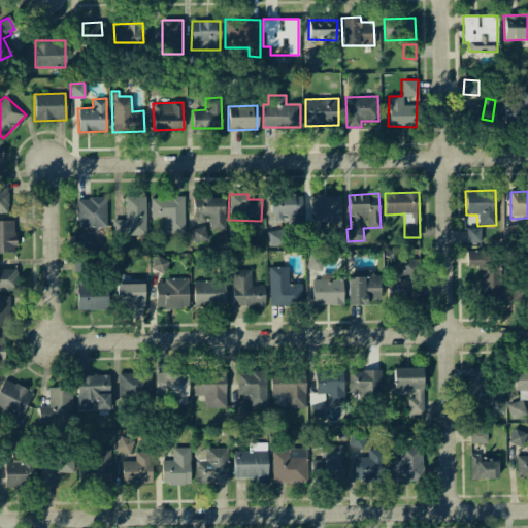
[(302,195),(271,196),(271,222),(287,221),(288,227),(303,227),(302,195)]
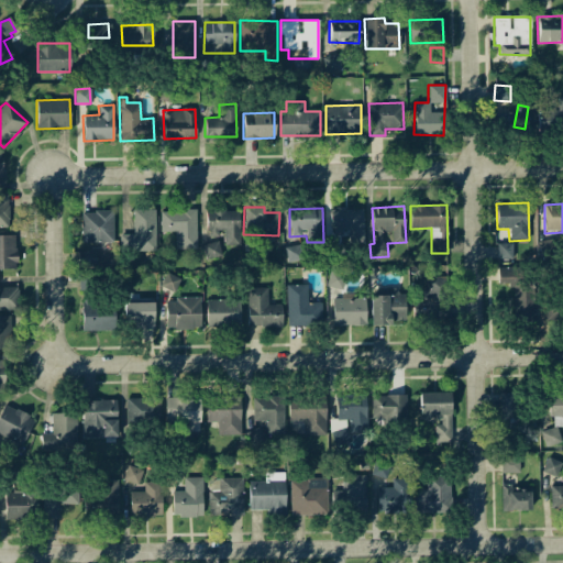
[(363,243),(363,208),(330,209),(330,234),(346,234),(346,243),(363,243)]
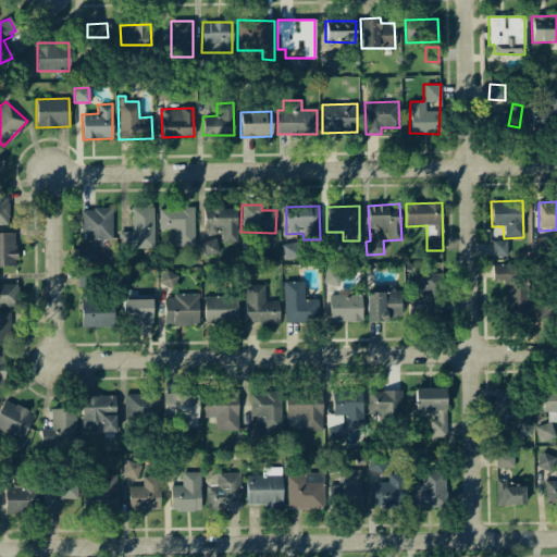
[(152,207),(132,208),(132,232),(119,232),(119,249),(153,248),(152,207)]
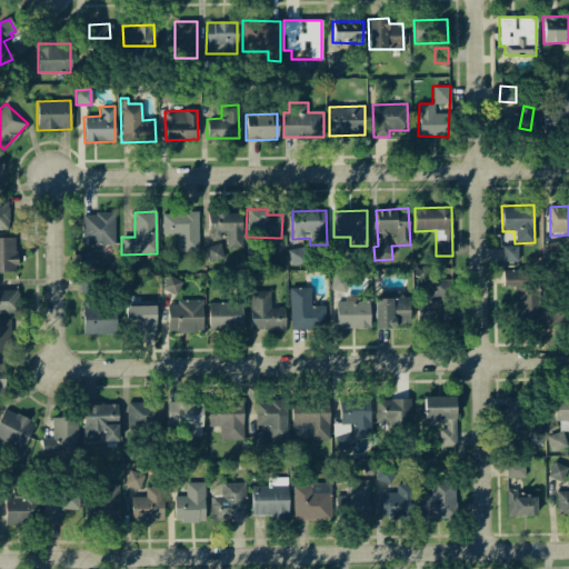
[(81,213),(82,245),(115,245),(113,212),(81,213)]
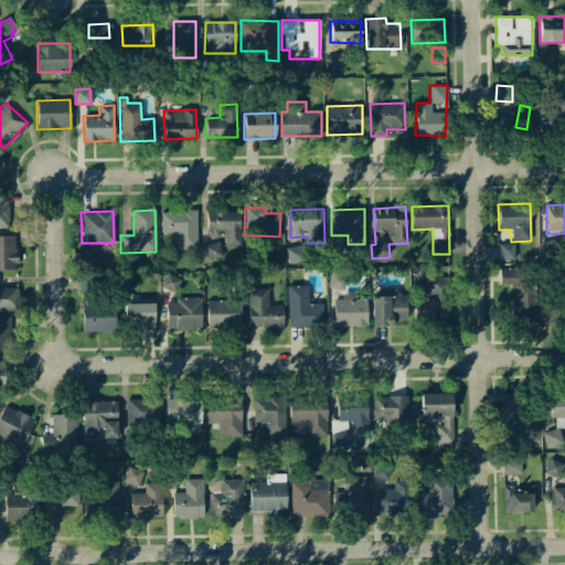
[(196,211),(160,211),(161,233),(176,232),(176,249),(196,249),(196,211)]
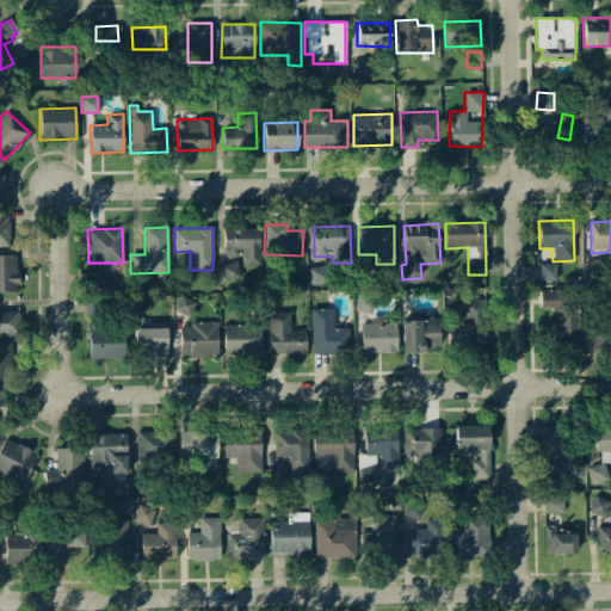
[(224,228),(224,258),(241,257),(241,264),(260,264),(259,228),(224,228)]
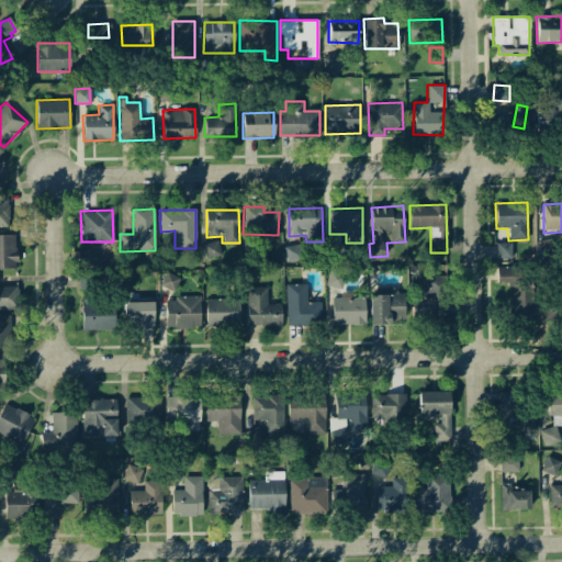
[(0,268),(15,268),(15,234),(0,234),(0,268)]
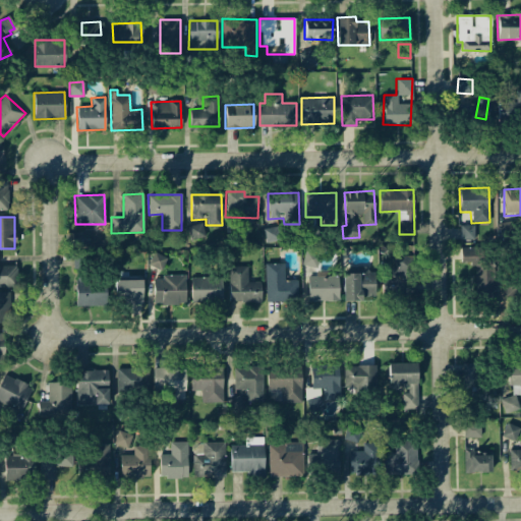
[(190,220),(189,235),(201,236),(203,221),(190,220)]
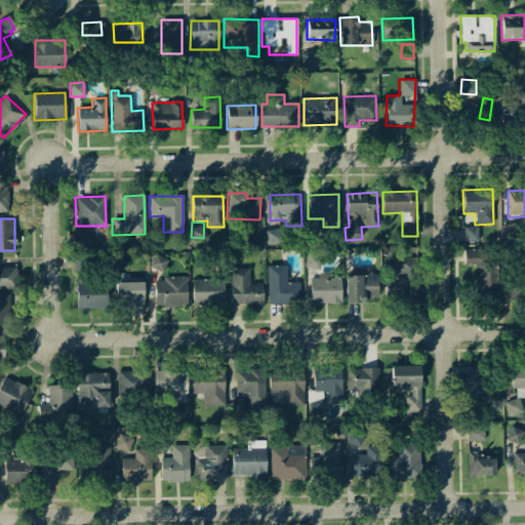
[(463,227),(463,242),(478,242),(479,227),(463,227)]
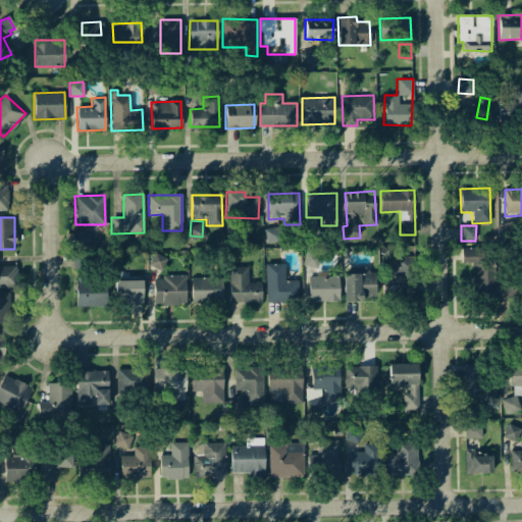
[(263,229),(266,244),(280,241),(277,226),(263,229)]
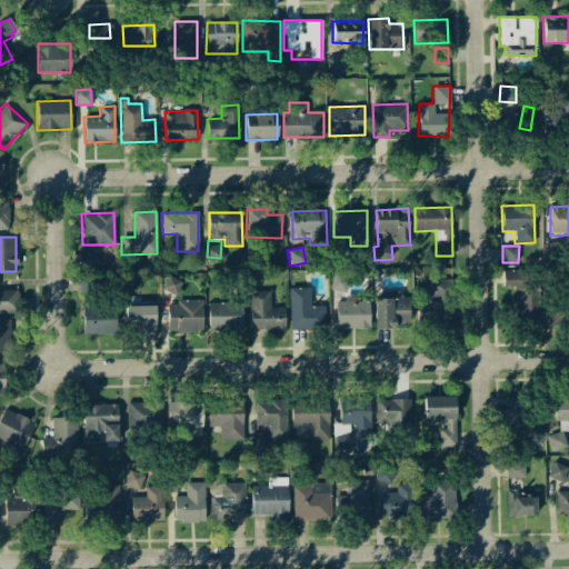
[(97,253),(79,252),(79,268),(97,269),(97,253)]
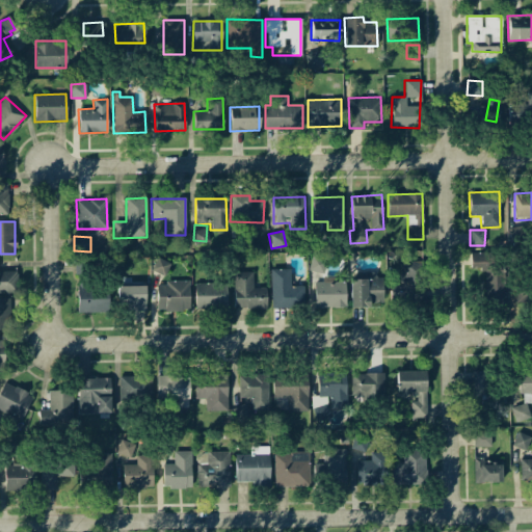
[(485,304),(504,304),(503,253),(470,254),(470,269),(484,269),(485,304)]
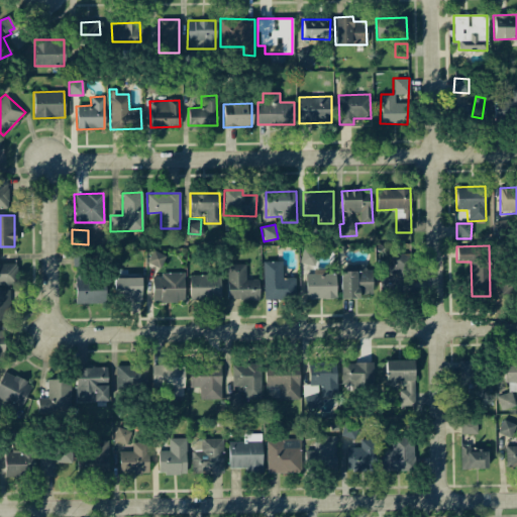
[(160,268),(166,255),(152,249),(146,262),(160,268)]
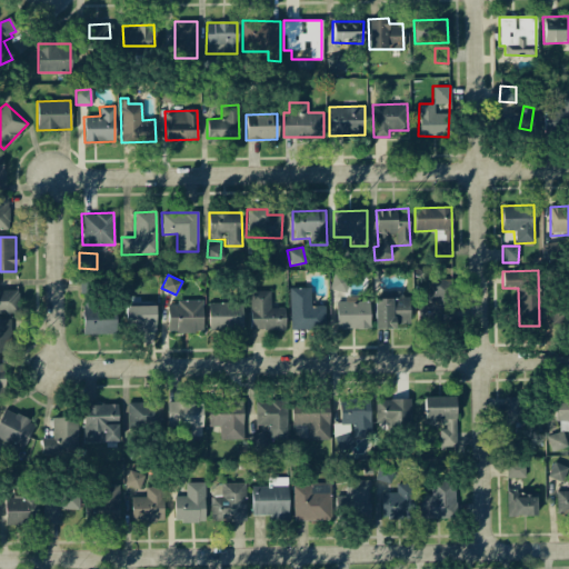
[(348,277),(332,275),(330,290),(347,291),(348,277)]
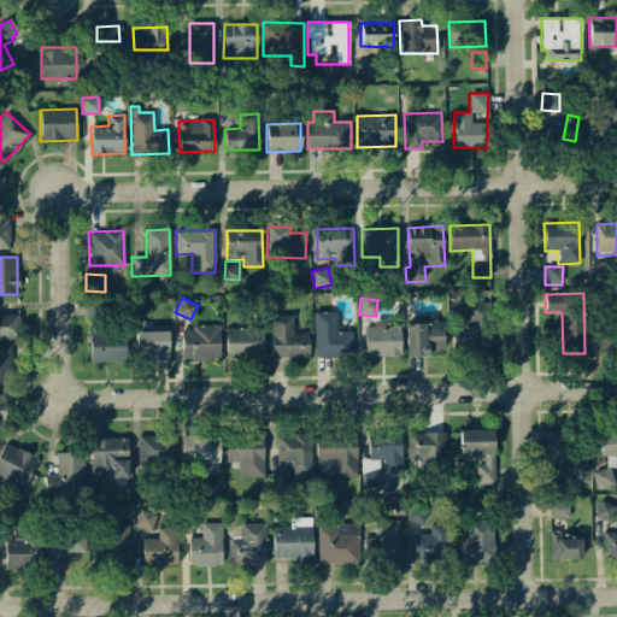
[(486,303),(468,303),(466,327),(453,327),(453,341),(486,342),(486,303)]
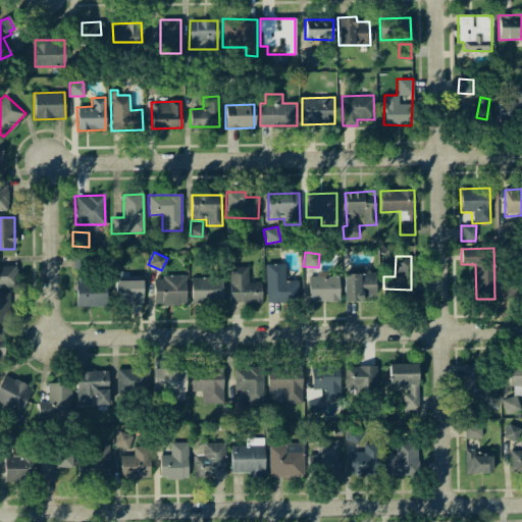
[(265,264),(266,302),(298,301),(297,280),(284,280),(284,263),(265,264)]
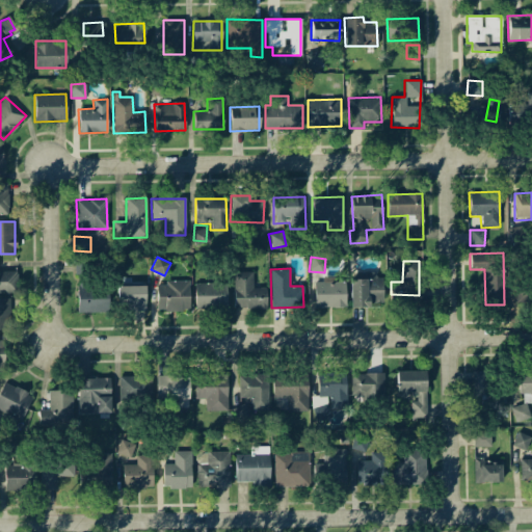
[(0,292),(17,292),(16,270),(0,270),(0,292)]
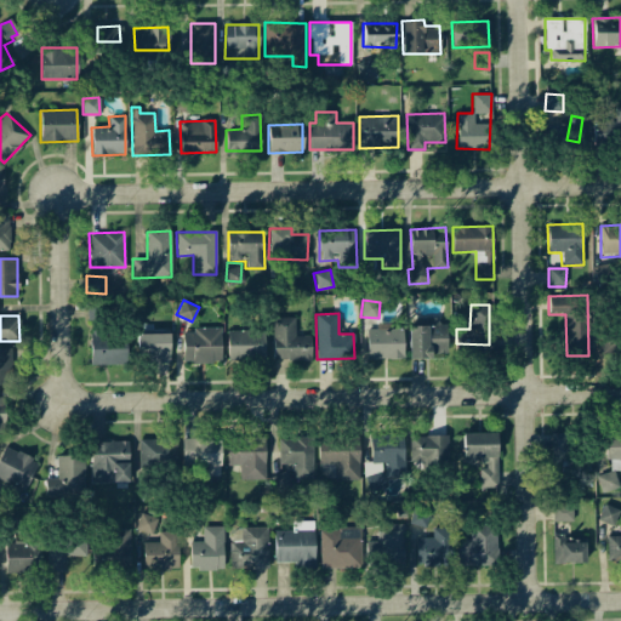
[(272,318),(273,360),(311,359),(311,336),(295,336),(295,317),(272,318)]
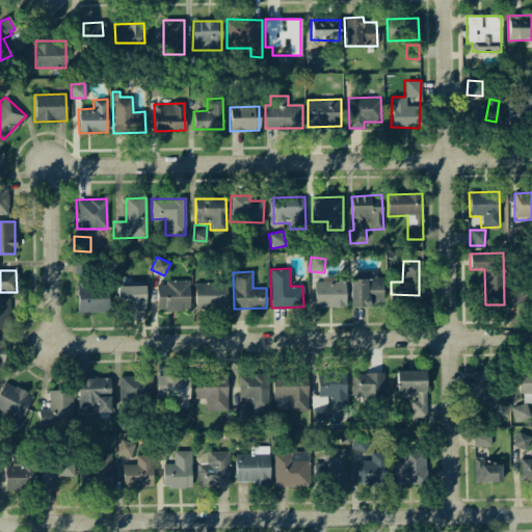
[(350,280),(349,307),(369,308),(369,299),(381,299),(382,275),(364,274),(364,280),(350,280)]
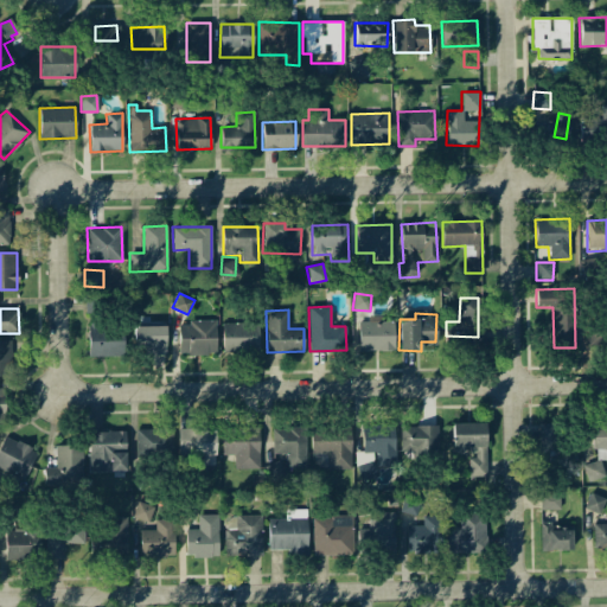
[(178,321),(178,355),(217,353),(216,321),(178,321)]
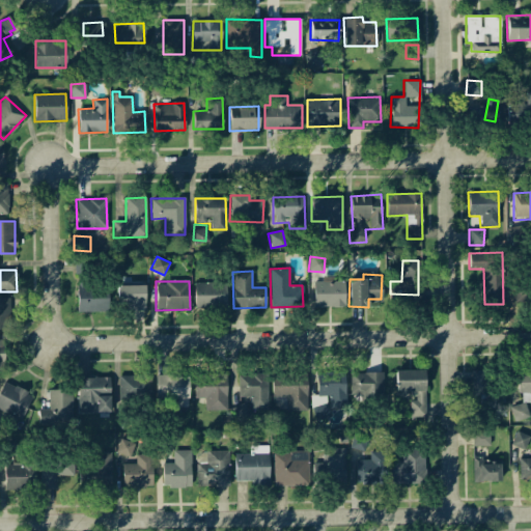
[(344,306),(344,281),(312,281),(313,307),(344,306)]
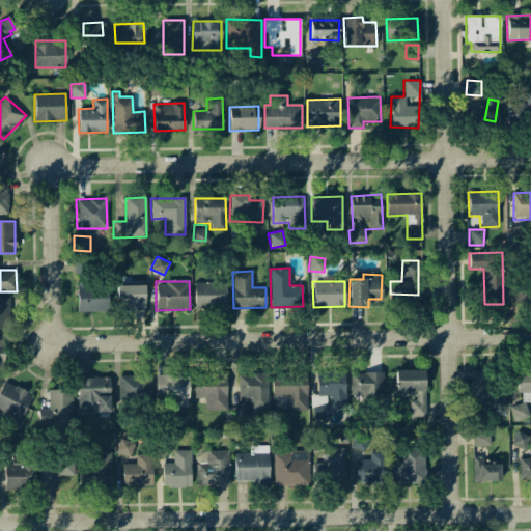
[(195,309),(226,308),(225,282),(194,282),(195,309)]
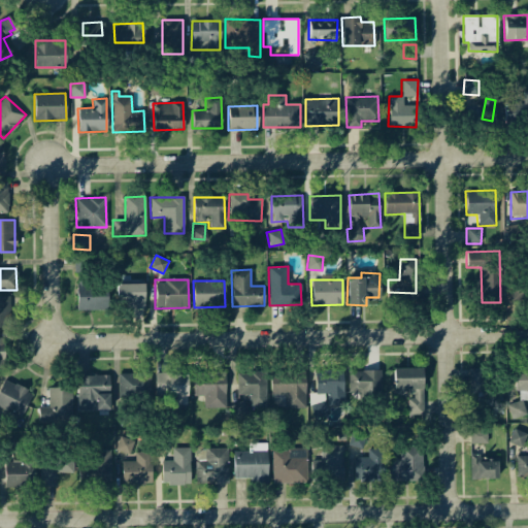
[(76,310),(107,309),(106,283),(76,284),(76,310)]
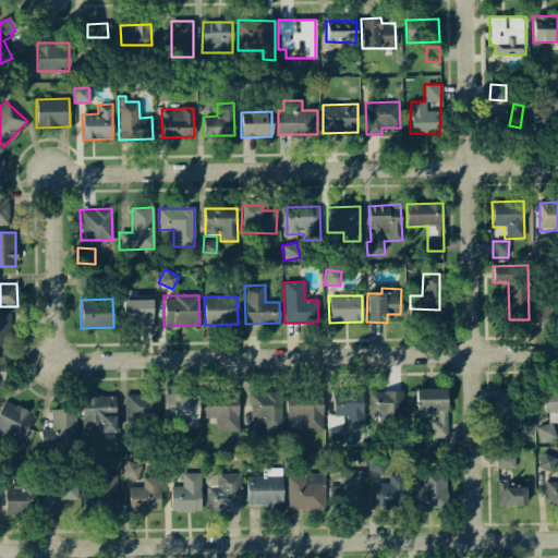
[(122,300),(123,319),(132,319),(132,326),(153,326),(152,299),(122,300)]
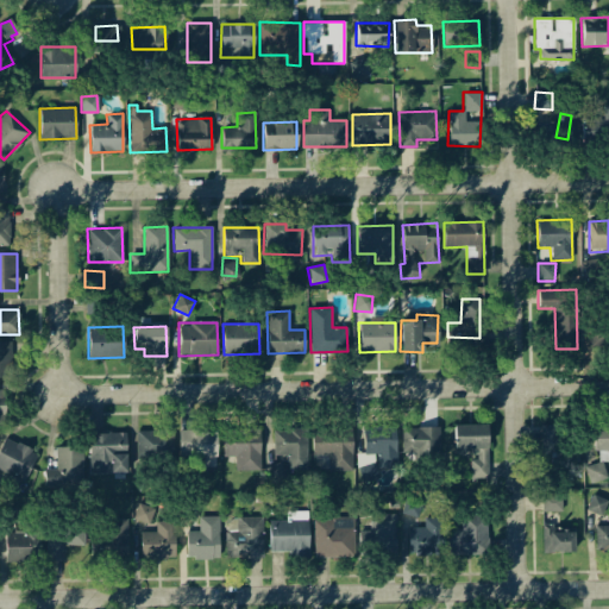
[(10,341),(0,340),(0,377),(10,377),(10,341)]
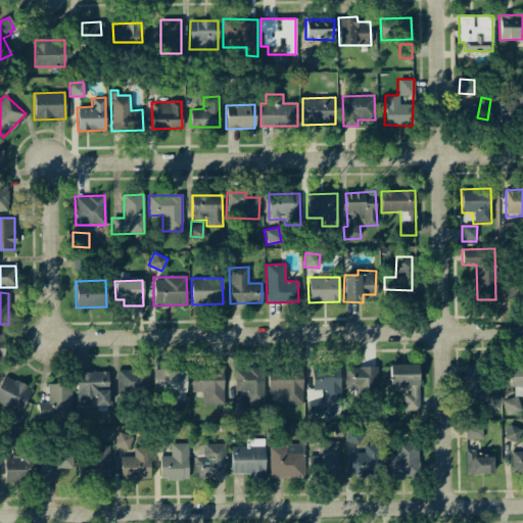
[(418,364),(388,365),(389,385),(405,385),(406,393),(403,393),(403,410),(419,410),(418,364)]
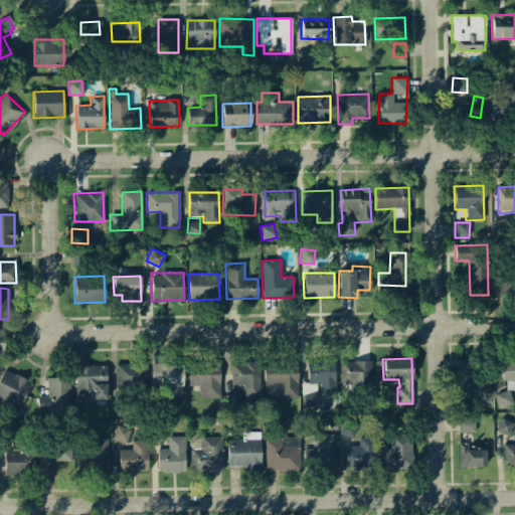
[(457,382),(478,383),(478,360),(458,359),(457,382)]
